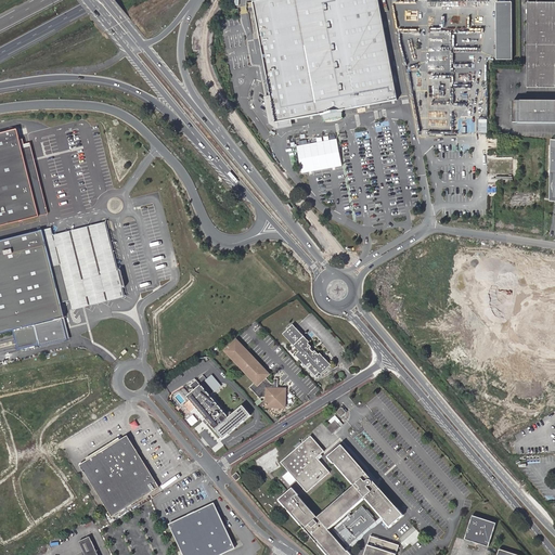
[(262,0),(252,2),(275,123),(278,123),(291,120),(309,117),(322,114),(325,121),(326,121),(327,120),(328,120),(330,119),(332,119),(333,119),(335,119),(340,118),(340,111),(359,107),(361,106),(397,100),(377,0),(262,0)]
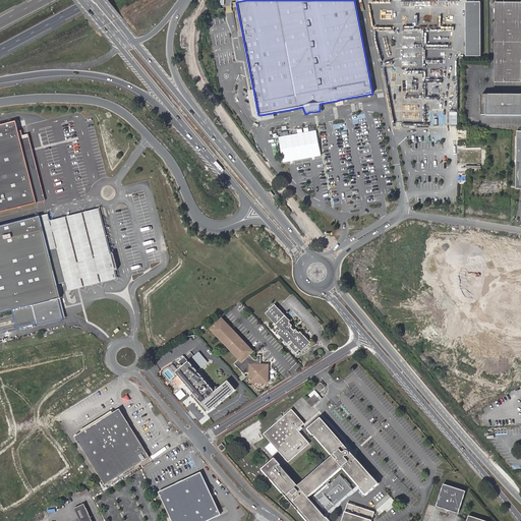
[(469,56),(486,56),(486,2),(469,2),(469,56)]
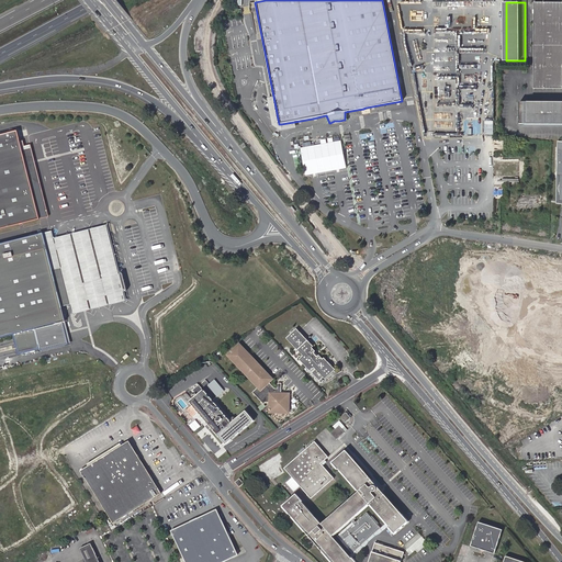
[(561,3),(534,3),(532,89),(561,89),(561,76),(561,75),(561,3)]
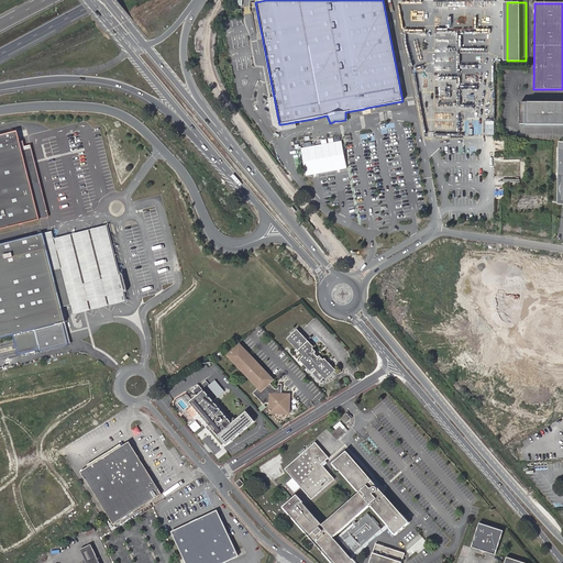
[(562,103),(519,103),(519,125),(562,124),(562,103)]
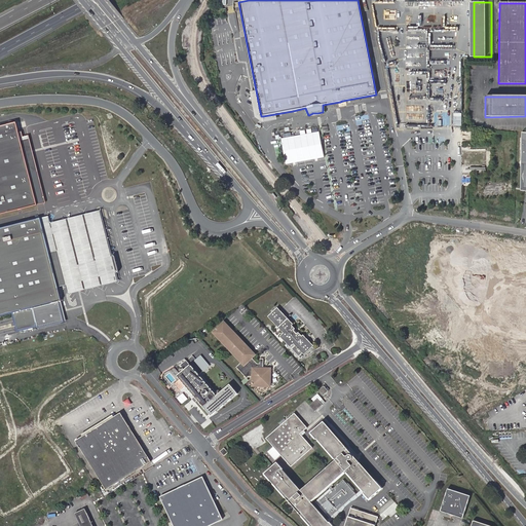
[(464,112),(455,112),(455,125),(464,125),(464,112)]
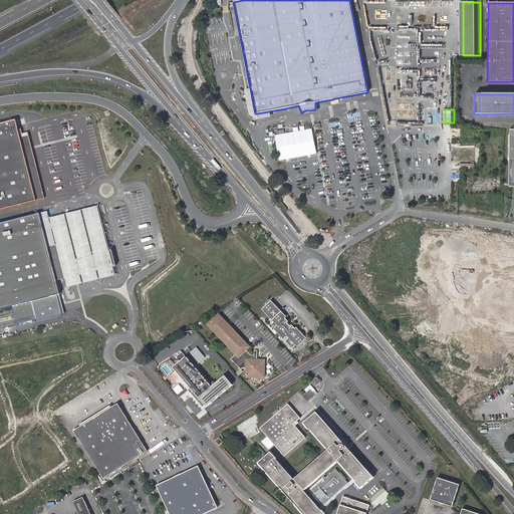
[(269,111),(257,113),(258,119),(270,117),(269,111)]
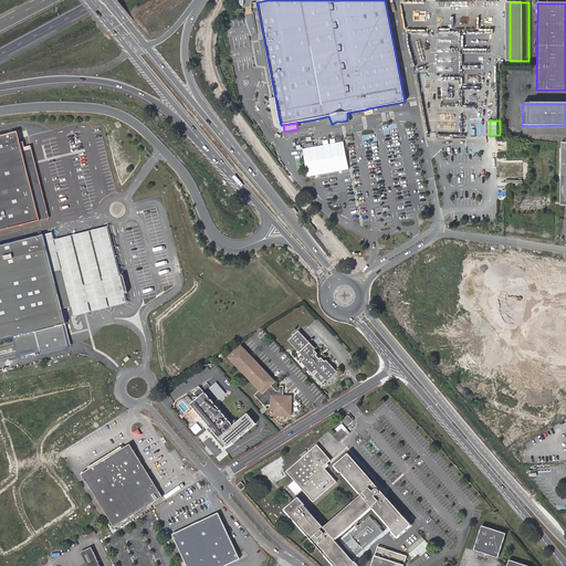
[(17,133),(0,136),(0,231),(40,221),(31,186),(34,186),(35,184),(27,150),(24,148),(21,149),(20,143),(17,133)]
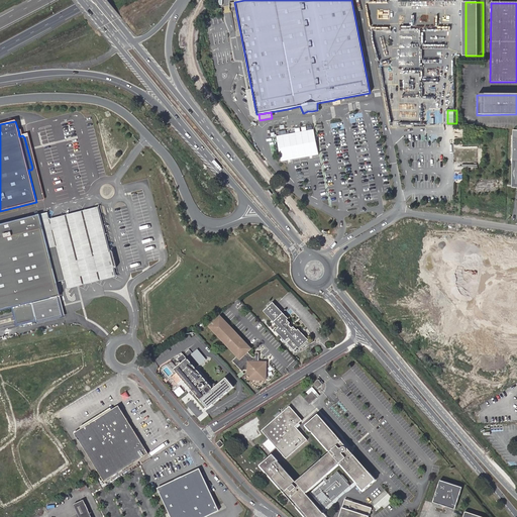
[(37,207),(45,205),(42,194),(92,182),(76,121),(22,134),(21,130),(18,130),(19,136),(22,135),(24,137),(32,168),(31,170),(28,170),(36,202),(37,207)]
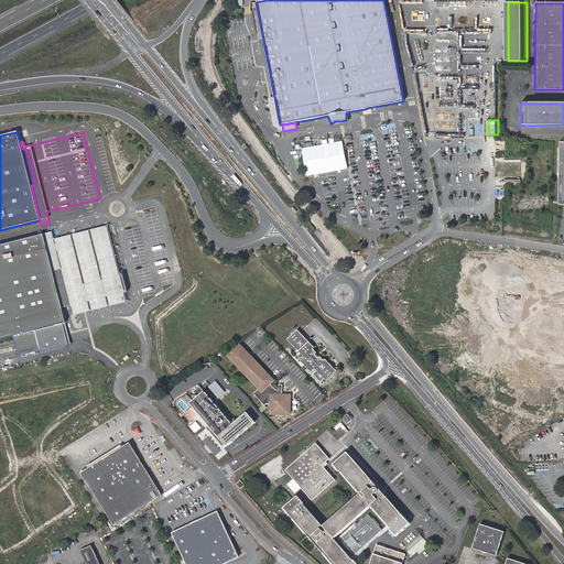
[(304,148),(310,175),(351,167),(346,140),(332,142),(331,138),(323,140),(324,144),(304,148)]
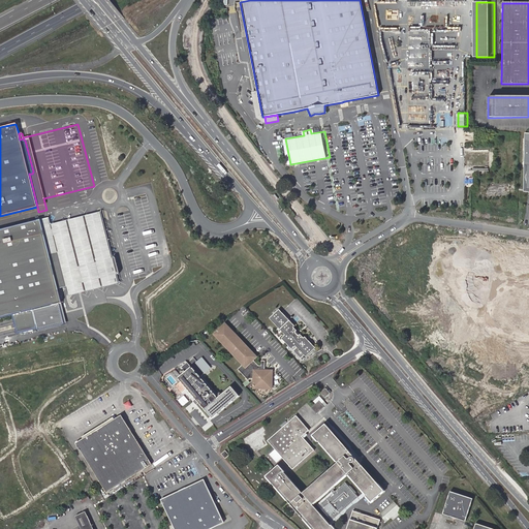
[(47,210),(38,212),(40,219),(50,254),(53,253),(55,255),(62,286),(61,288),(67,287),(69,296),(80,292),(118,283),(100,212),(51,224),(47,210)]
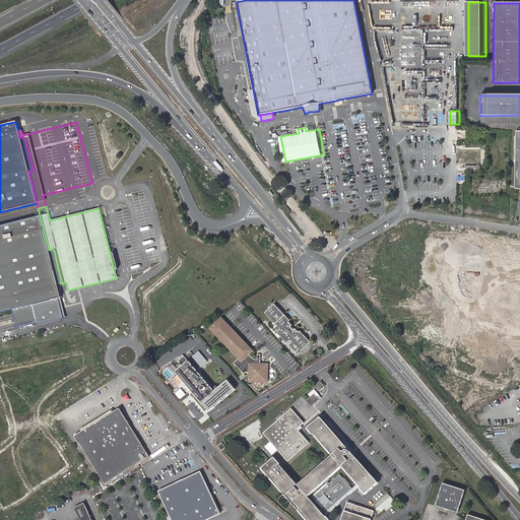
[(49,250),(40,215),(0,225),(0,313),(12,310),(17,328),(37,323),(33,305),(61,298),(57,283),(60,283),(61,281),(54,251),(52,249),(49,250)]
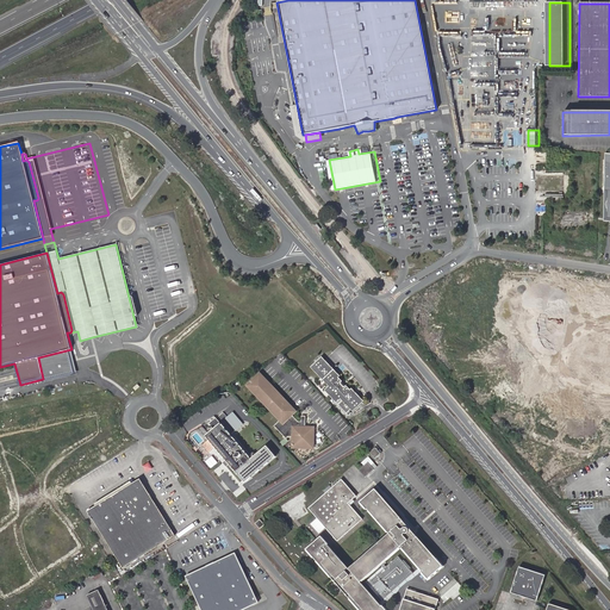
[(322,356),(311,367),(329,386),(325,390),(336,403),(341,398),(343,400),(338,404),(349,416),(363,402),(352,388),(350,390),(347,385),(346,386),(343,386),(341,384),(341,381),(342,381),(338,377),(340,375),(322,356)]
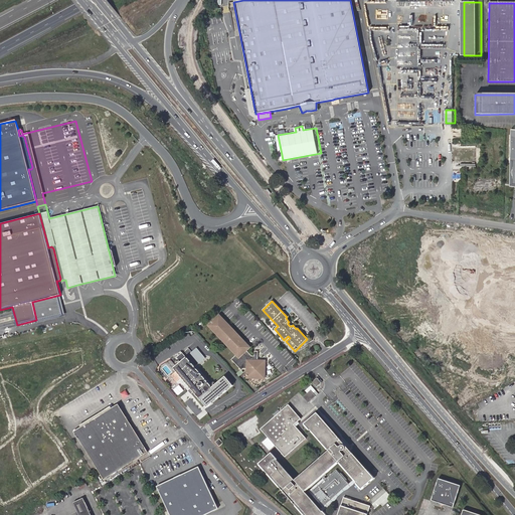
[(259,352),(254,352),(254,356),(251,356),(246,350),(249,347),(219,315),(208,325),(236,355),(231,359),(241,370),(243,368),(247,368),(246,377),(265,379),(266,360),(258,360),(259,352)]
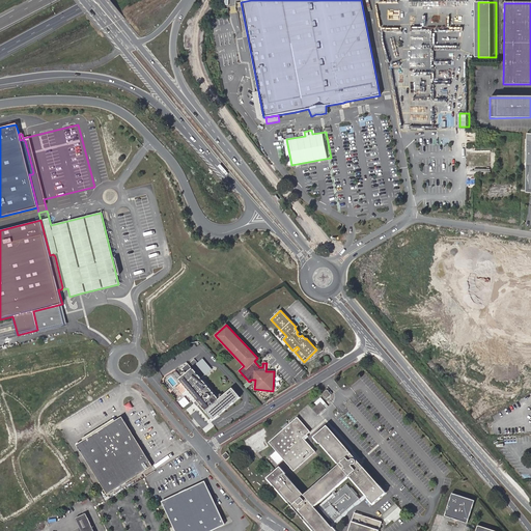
[(198,363),(207,373),(214,368),(204,357),(198,363)]
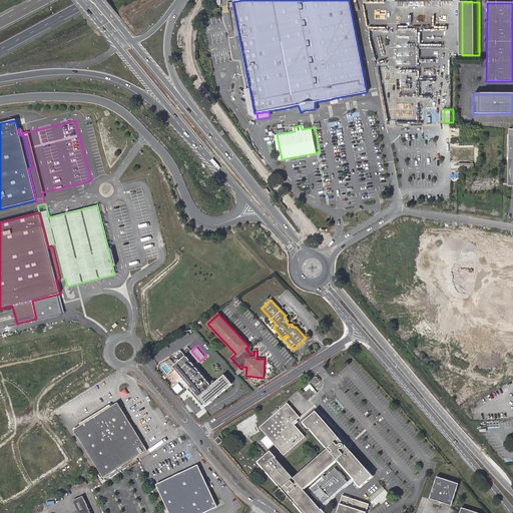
[(186,357),(181,351),(175,356),(179,361),(173,366),(174,368),(176,371),(171,375),(176,380),(181,376),(183,379),(185,382),(185,381),(187,383),(186,383),(187,385),(188,384),(190,387),(187,389),(190,392),(193,390),(195,392),(194,393),(197,396),(197,395),(198,396),(197,397),(205,405),(231,384),(223,375),(210,386),(210,385),(210,384),(208,382),(207,382),(206,381),(206,380),(205,379),(204,378),(202,375),(201,375),(200,374),(201,373),(199,372),(198,371),(196,368),(195,368),(193,366),(194,365),(191,363),(189,360),(187,357),(186,357)]
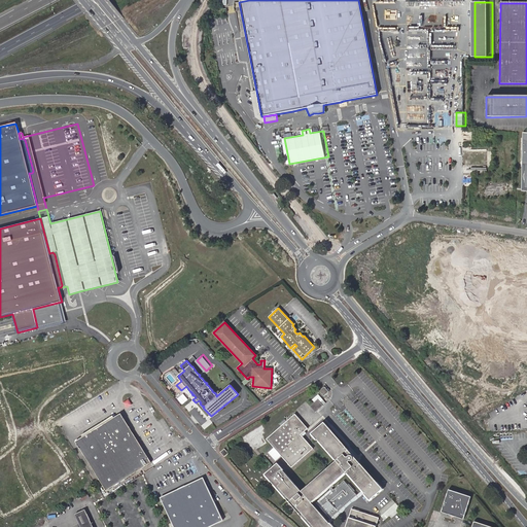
[(323,396),(328,391),(324,386),(319,391),(323,396)]
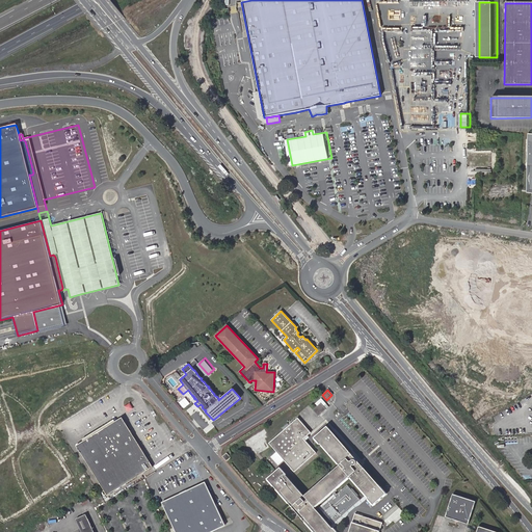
[(181,401),(185,407),(191,403),(187,397),(181,401)]
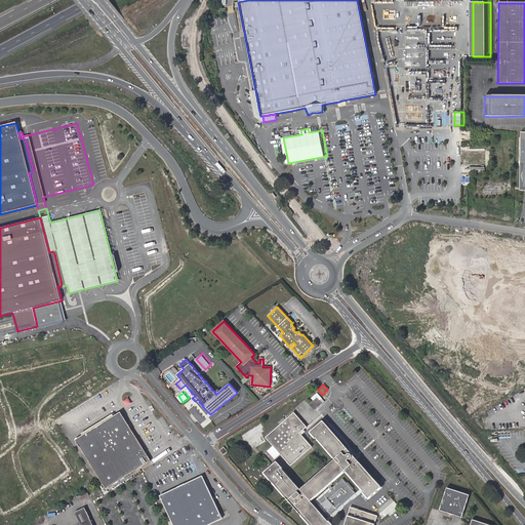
[(127,398),(122,401),(126,407),(131,403),(127,398)]
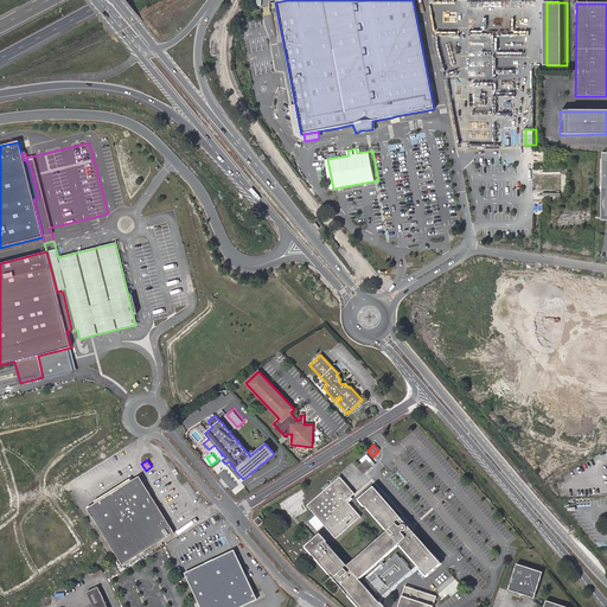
[(363,474),(372,467),(366,460),(357,467),(363,474)]
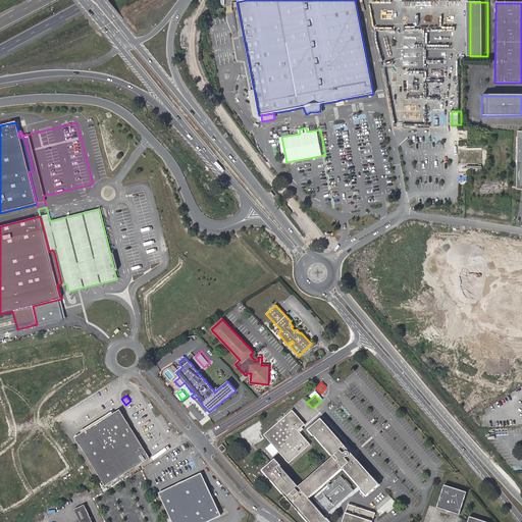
[(105,485),(150,458),(120,409),(75,437),(105,485)]
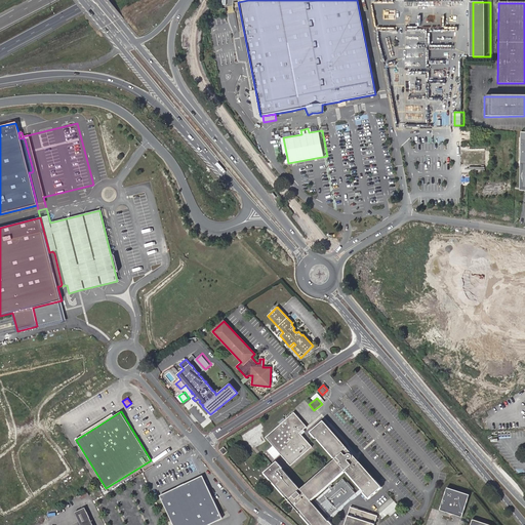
[(306,427),(293,413),(266,437),(273,445),(280,453),(290,465),(312,446),(299,433),(306,427)]
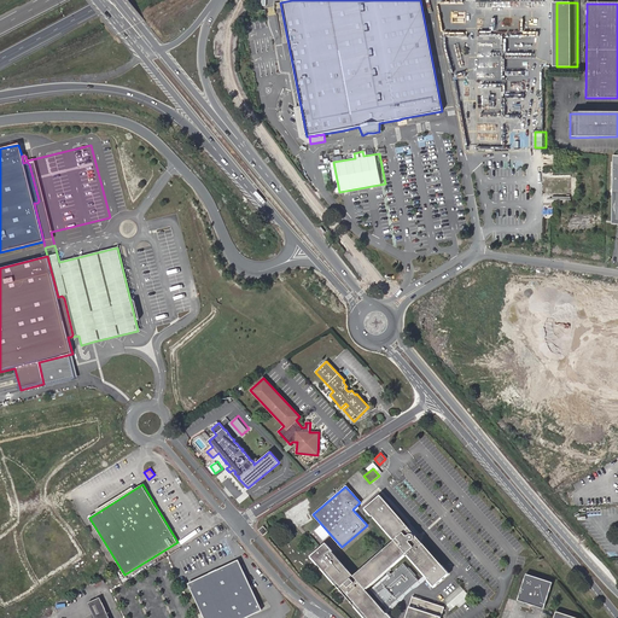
[(448,573),(380,496),(366,508),(372,516),(373,514),(395,540),(354,577),(331,552),(332,551),(326,543),(312,557),(365,617),(391,617),(388,613),(386,614),(365,589),(385,571),(390,567),(407,553),(429,577),(427,578),(433,586),(448,573)]
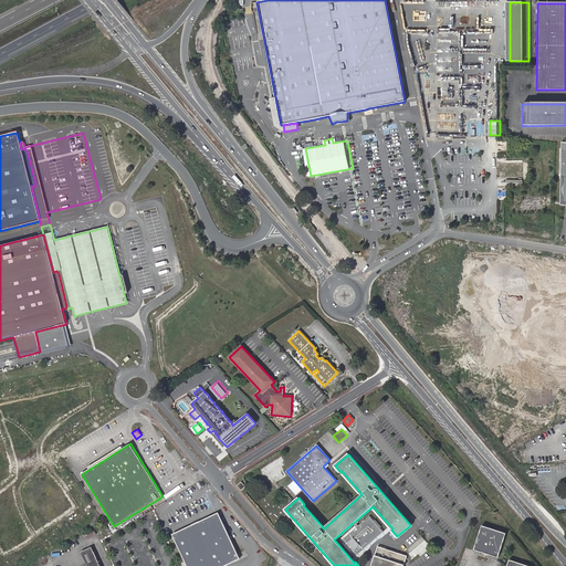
[(302,489),(294,480),(289,485),(296,494),(302,489)]
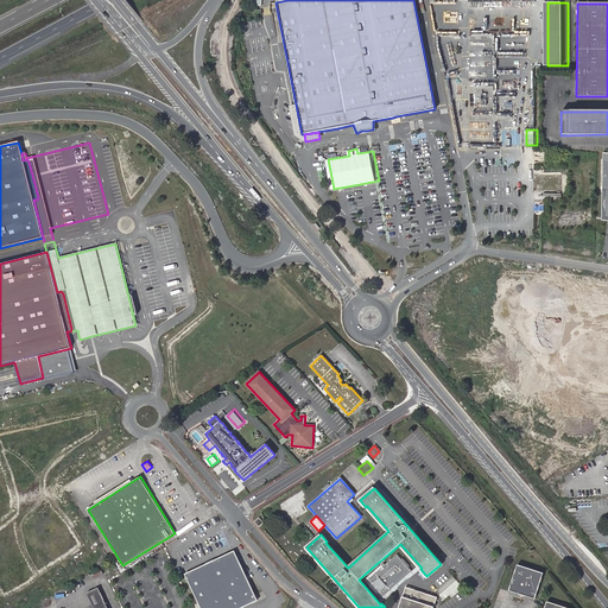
[(236,556),(228,553),(184,574),(200,607),(240,607),(252,603),(254,595),(236,556)]
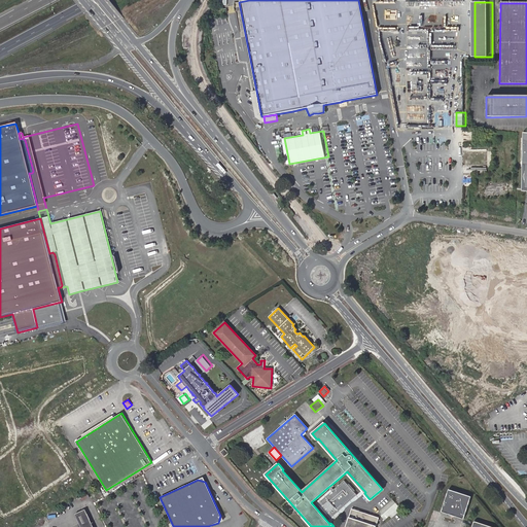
[(331,491),(318,502),(331,517),(357,494),(354,491),(355,490),(349,483),(348,484),(344,480),(334,489),(331,491)]
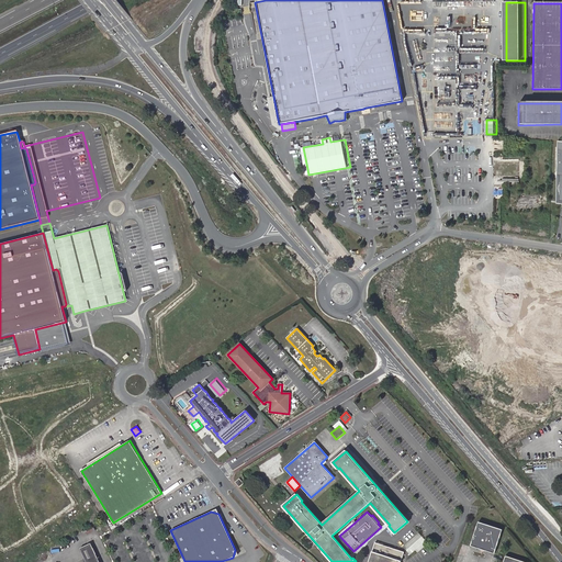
[(494,553),(502,529),(478,521),(470,546),(494,553)]
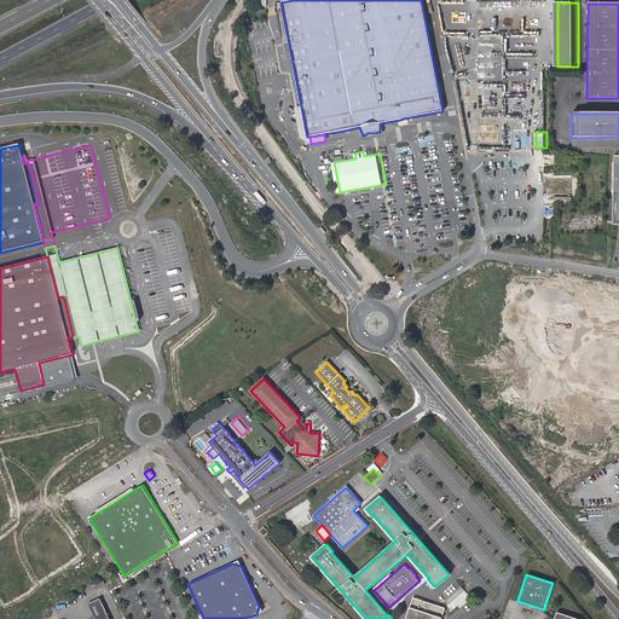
[(461,586),(444,602),(451,611),(457,606),(460,609),(470,599),(461,586)]
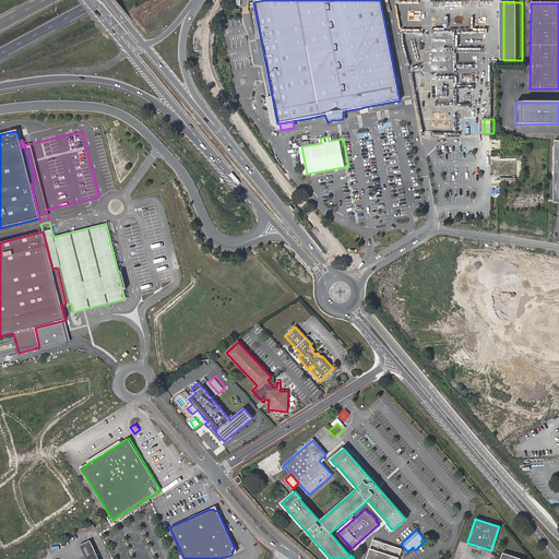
[(397,558),(402,549),(373,539),(367,558),(397,558)]
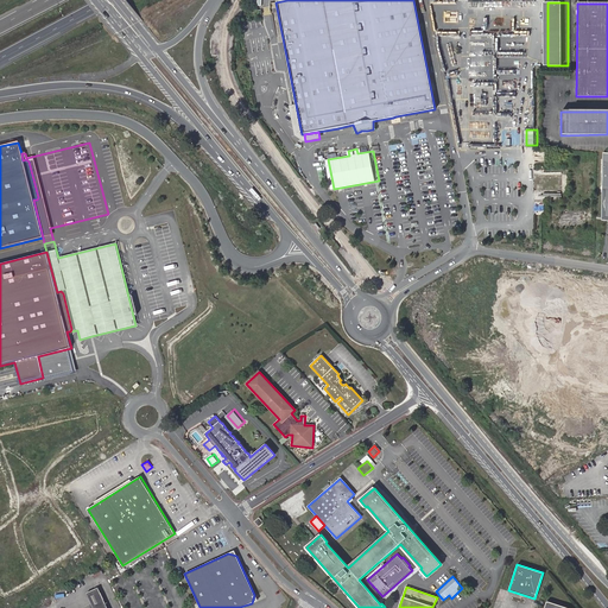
[(107,607),(99,588),(87,593),(94,607),(107,607)]
